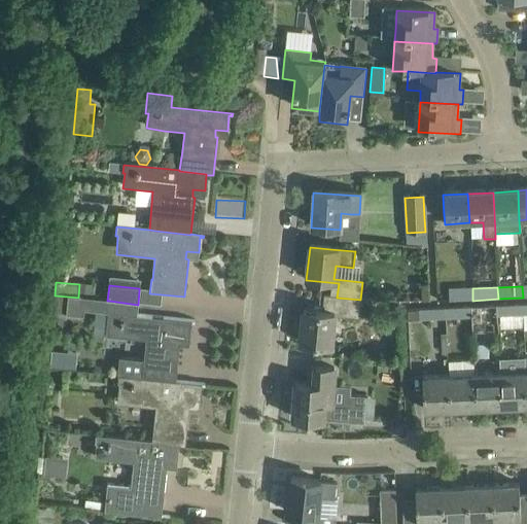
[(472,301),(472,288),(448,289),(449,302),(472,301)]
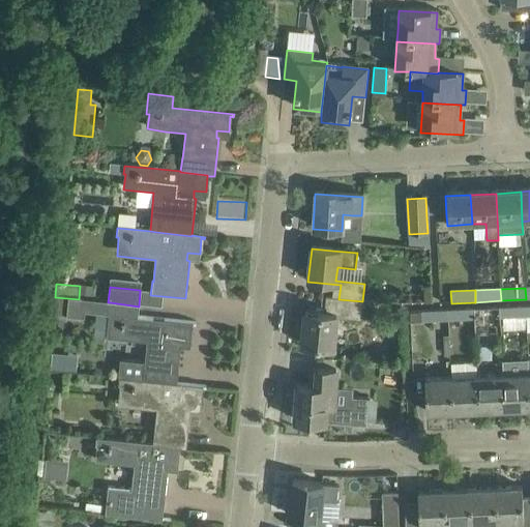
[(360,322),(362,301),(339,299),(325,298),(325,299),(331,300),(330,316),(304,313),(303,328),(304,328),(302,344),(301,344),(301,346),(333,349),(336,319),(360,322)]
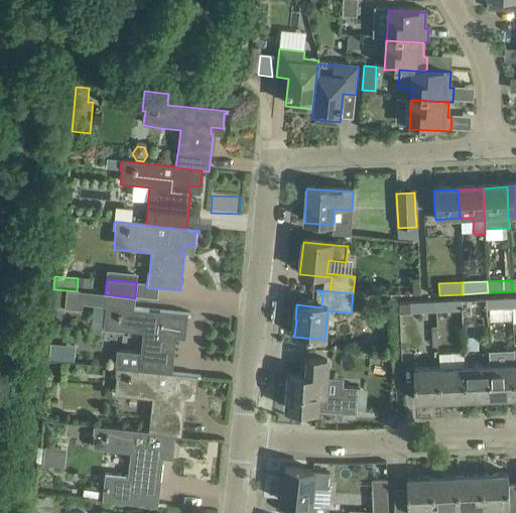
[(67,291),(65,308),(77,309),(78,304),(82,305),(95,306),(106,307),(105,315),(119,316),(117,332),(143,335),(141,354),(116,351),(114,370),(117,370),(138,372),(138,373),(171,376),(171,375),(175,339),(173,339),(174,332),(185,333),(186,317),(190,317),(190,315),(133,310),(135,298),(107,294),(105,294),(67,291)]
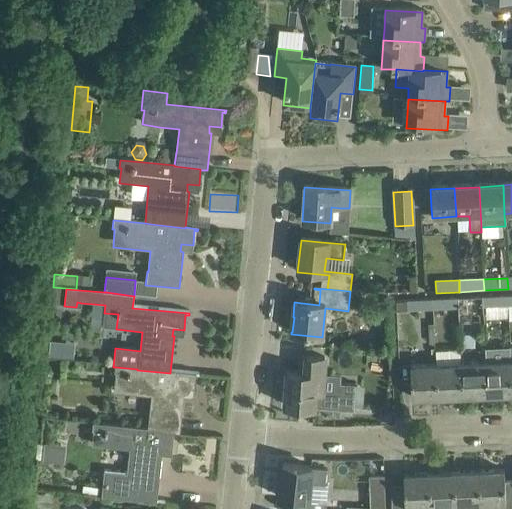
[(482,299),(482,310),(507,309),(507,298),(482,299)]
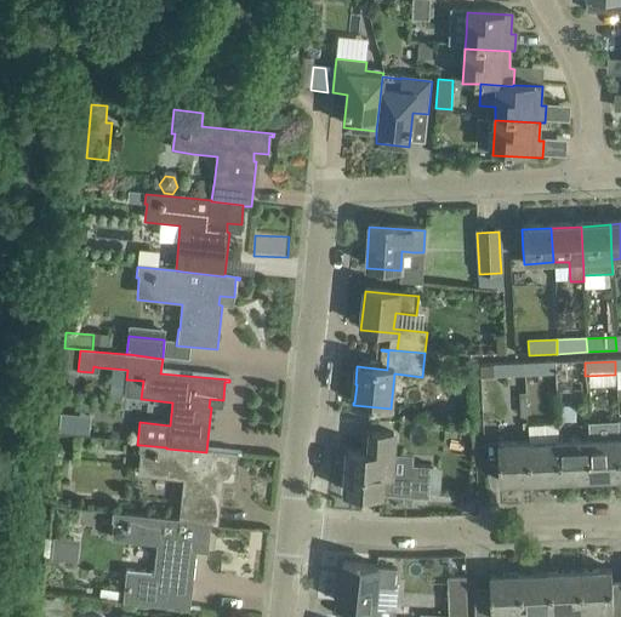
[(585,363),(554,364),(556,377),(585,376),(585,363)]
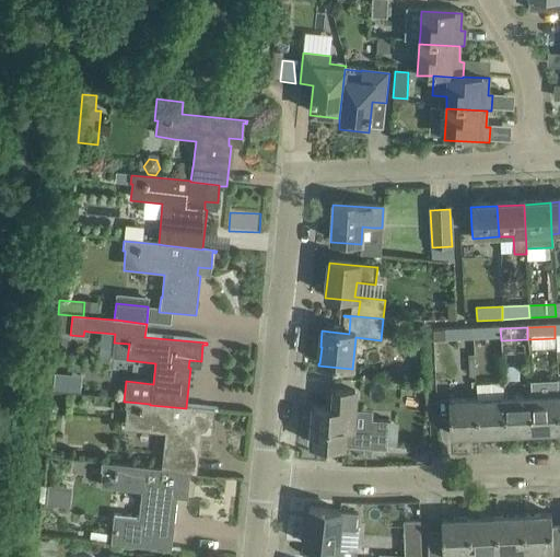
[(474,341),(475,341),(501,340),(500,328),(473,331),(474,341)]
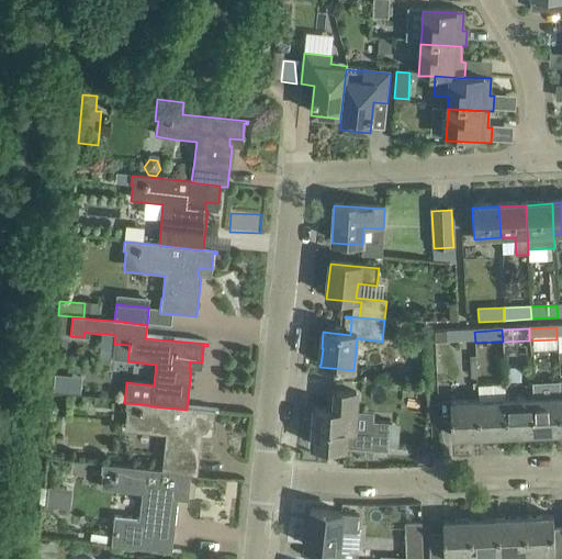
[(435,333),(435,344),(471,343),(475,343),(474,332),(435,333)]
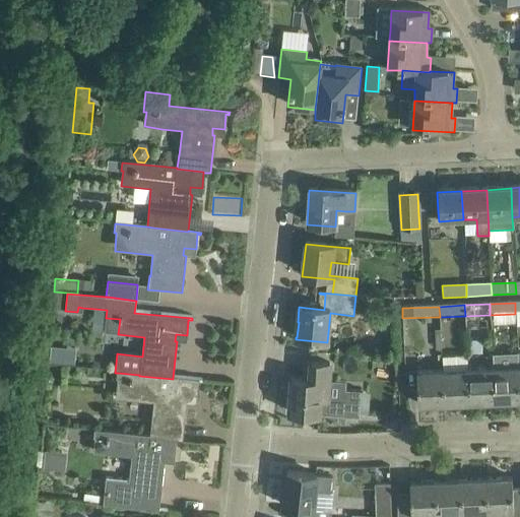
[(51,349),(50,365),(63,367),(64,350),(51,349)]
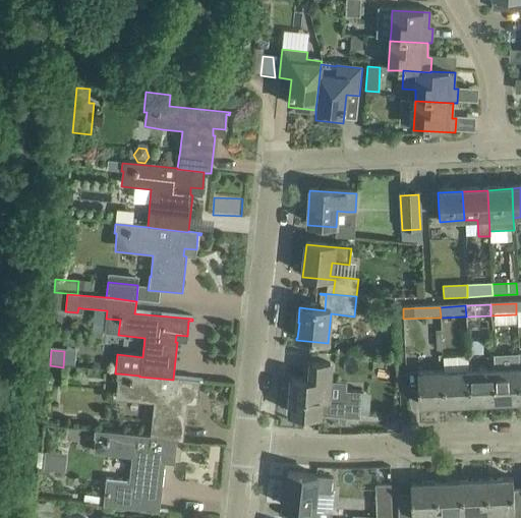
[(290,414),(359,420),(361,394),(345,393),(344,403),(320,401),(321,384),(329,384),(330,365),(306,364),(305,382),(292,381),(290,414)]
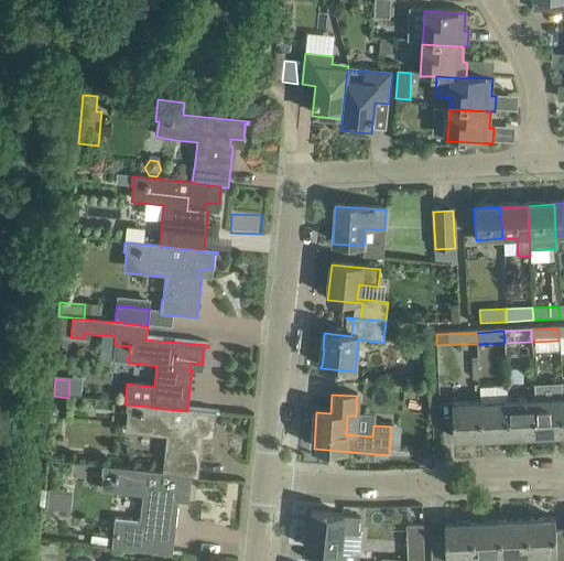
[(534,401),(537,438),(563,435),(562,400),(534,401)]
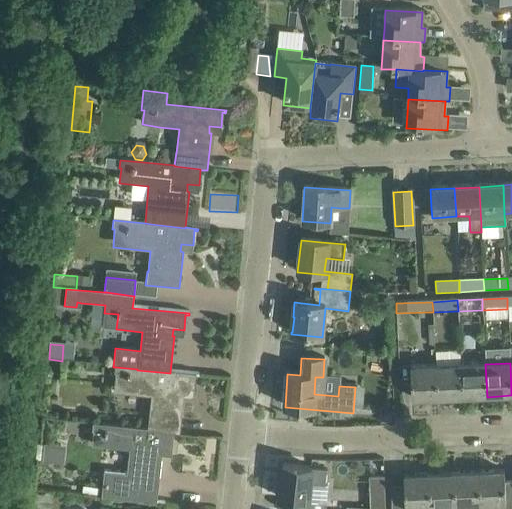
[(460,365),(462,398),(487,397),(485,364),(460,365)]
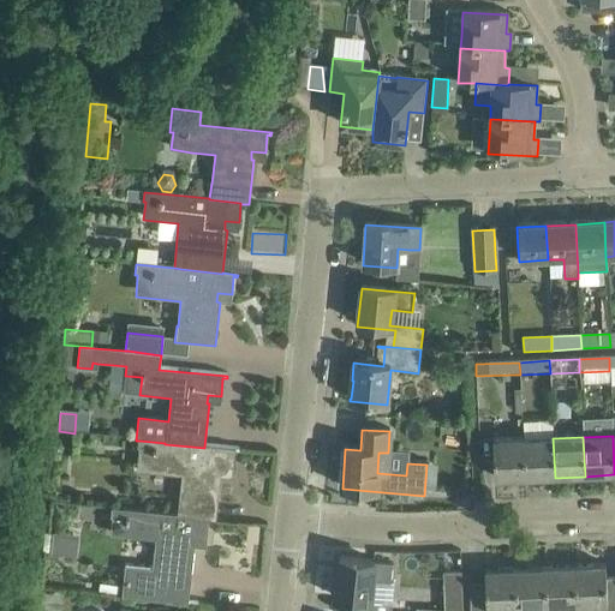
[(523,439),(525,479),(555,478),(553,438),(523,439)]
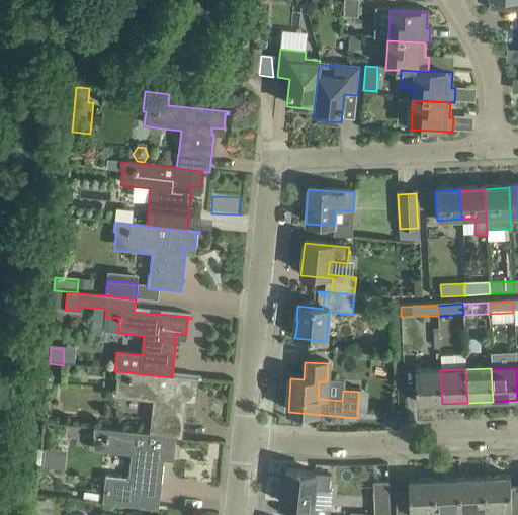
[(442,404),(440,370),(415,372),(417,405),(442,404)]
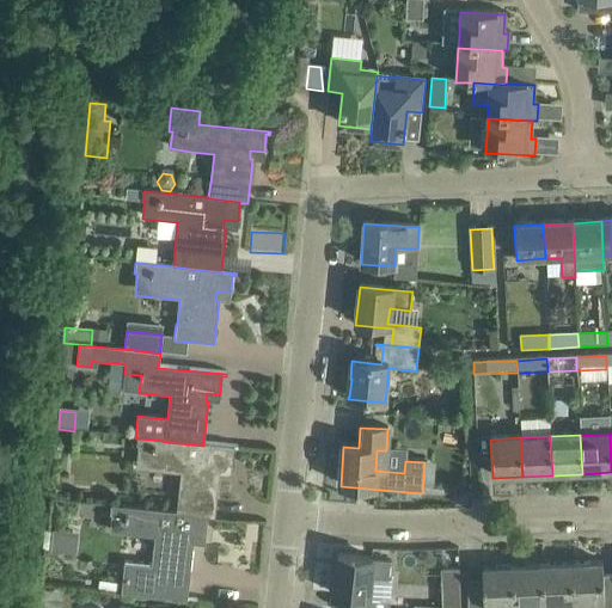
[(238,448),(203,444),(203,446),(164,442),(164,441),(139,438),(138,440),(136,447),(146,448),(152,449),(152,455),(153,455),(151,467),(181,470),(178,498),(177,498),(176,513),(176,514),(207,517),(207,519),(215,520),(220,474),(218,474),(218,466),(232,467),(233,450),(238,450),(238,448)]
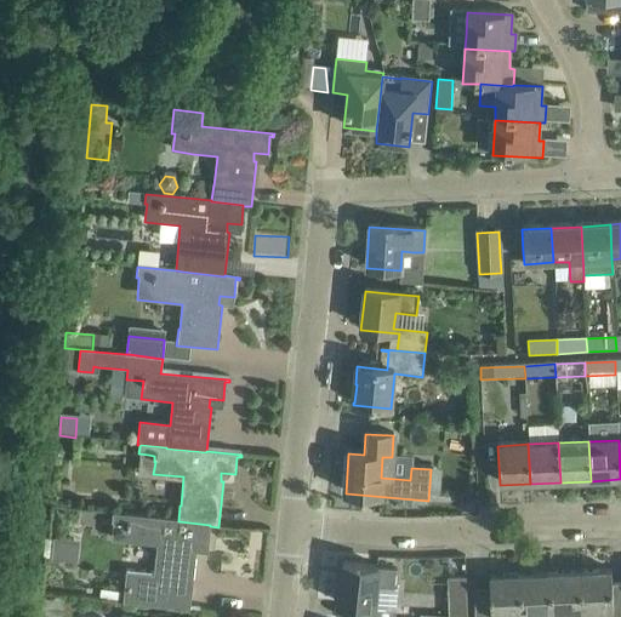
[(208,544),(210,526),(210,525),(178,521),(178,520),(138,516),(113,514),(112,524),(114,524),(112,541),(135,543),(158,546),(155,576),(126,572),(123,604),(151,607),(191,611),(197,552),(193,552),(194,543),(208,544)]
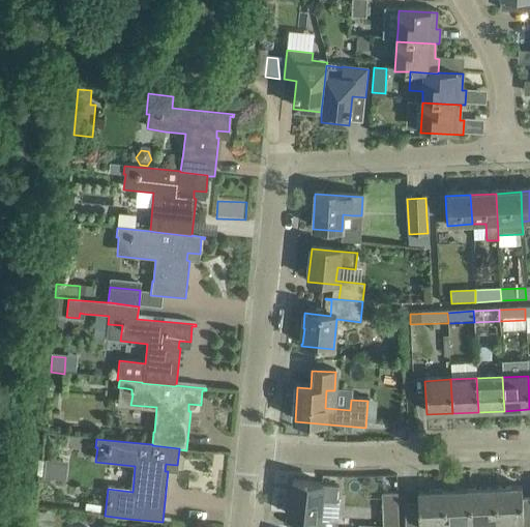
[(45,461),(43,477),(64,478),(65,461),(45,461)]
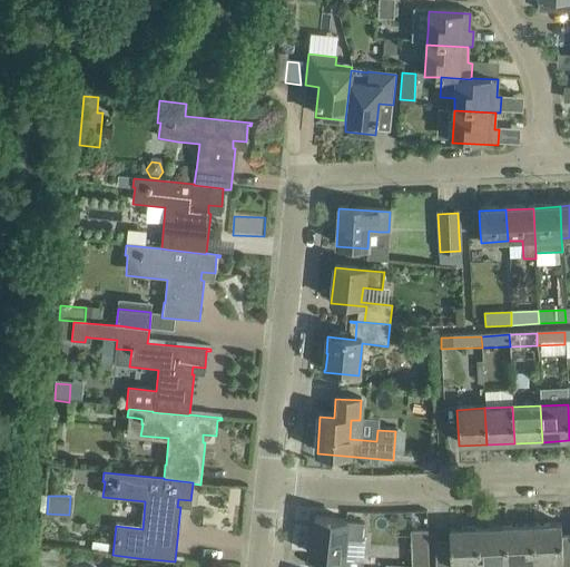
[(311,554),(310,557),(343,560),(345,540),(362,541),(364,525),(314,519),(312,540),(314,541),(313,555),(311,554)]
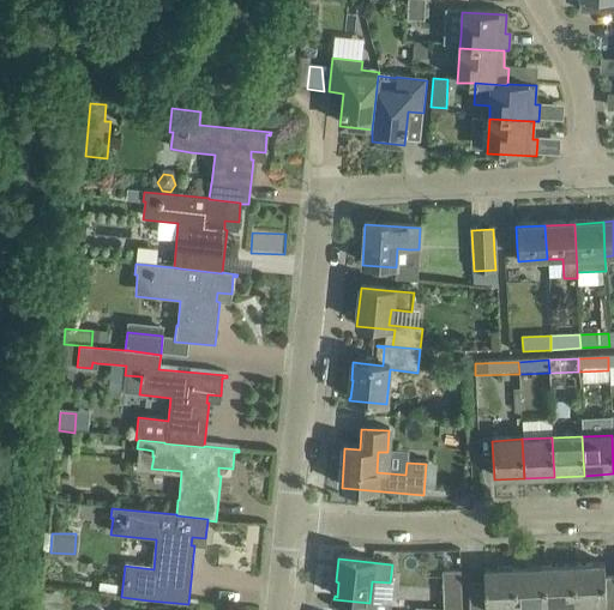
[(603,566),(573,567),(576,607),(606,605),(606,609),(613,609),(613,579),(605,579),(603,566)]
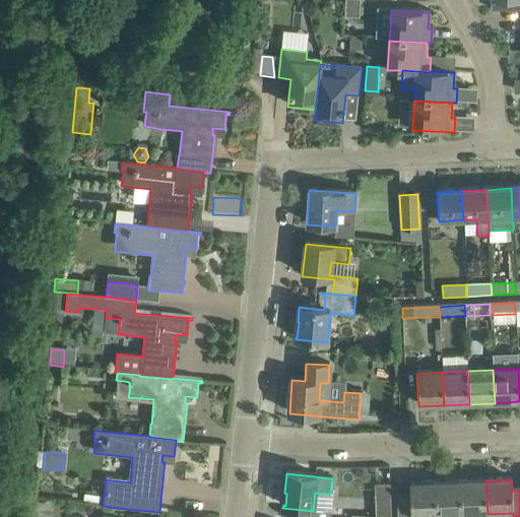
[(485,480),(460,481),(462,515),(488,514),(485,480)]
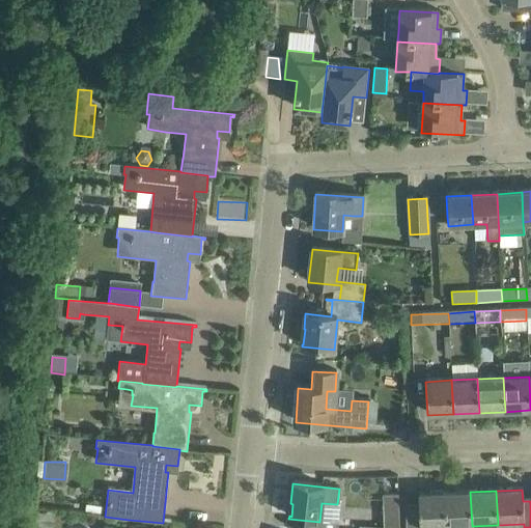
[(470,492),(445,493),(446,527),(471,527),(471,526),(472,526),(470,492)]
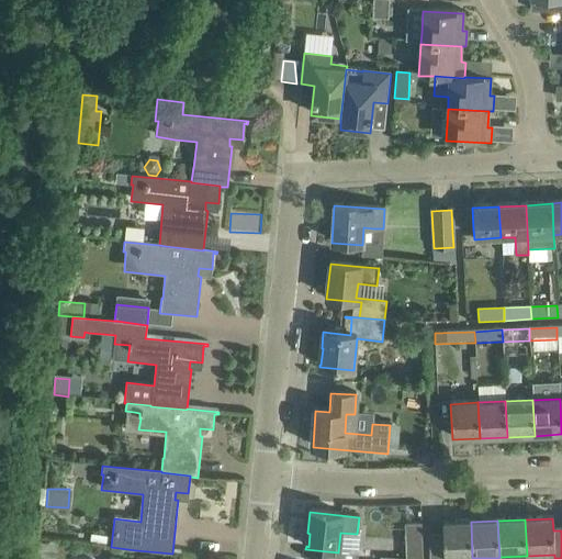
[(444,537),(428,538),(429,558),(472,558),(471,522),(442,524),(444,537)]
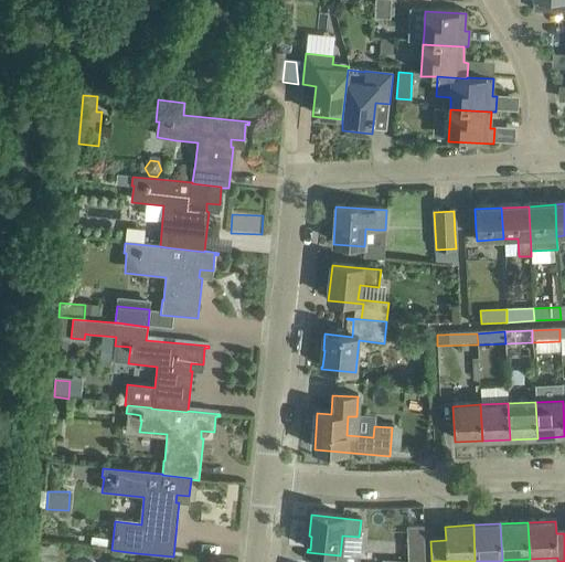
[(407,528),(408,561),(425,561),(424,527),(407,528)]
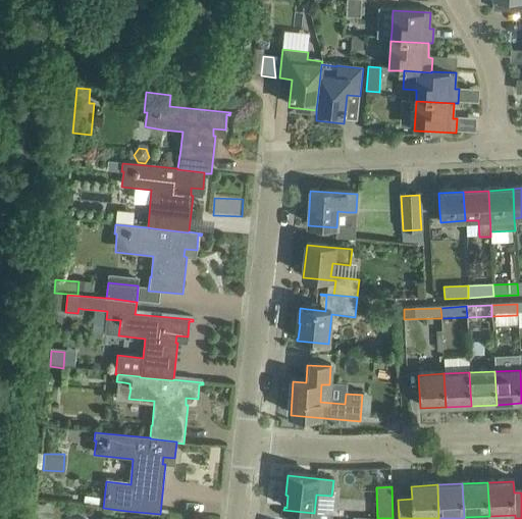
[(85,497),(84,504),(99,505),(99,499),(85,497)]
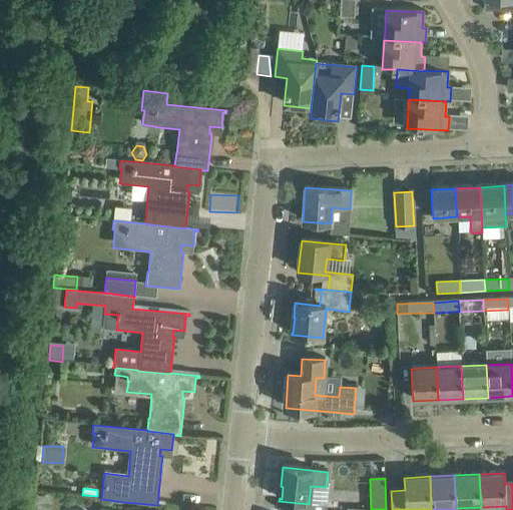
[(51,509),(53,499),(35,497),(34,509),(51,509)]
